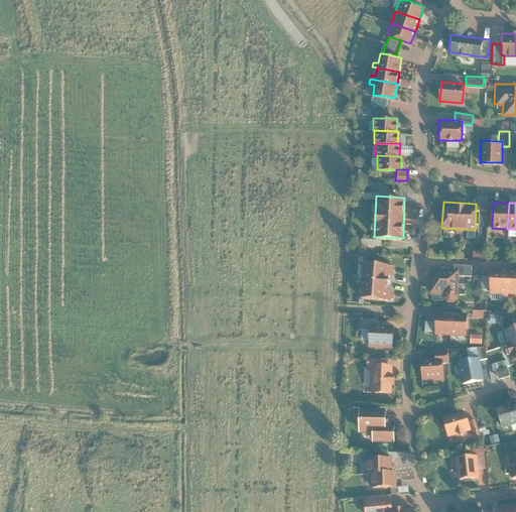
[(392,274),(393,264),(361,262),(358,297),(390,299),(391,289),(387,289),(388,275),(392,274)]
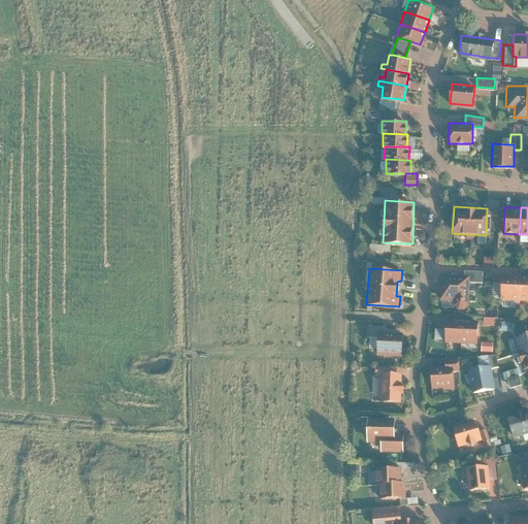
[(463,274),(439,273),(438,299),(453,300),(453,304),(457,308),(463,308),(467,304),(468,281),(482,281),(482,270),(463,269),(463,274)]
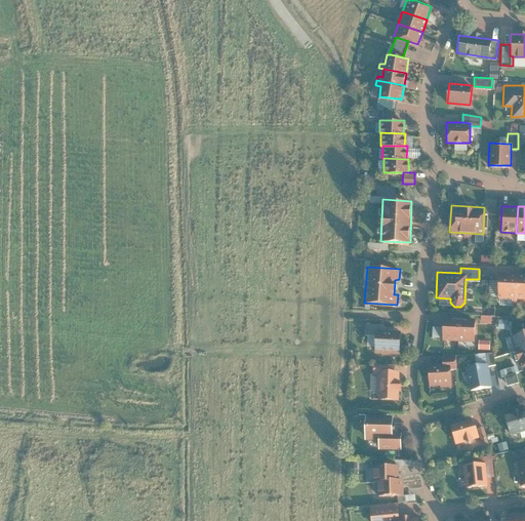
[(518,273),(498,272),(496,297),(512,298),(512,302),(516,302),(516,298),(518,273)]
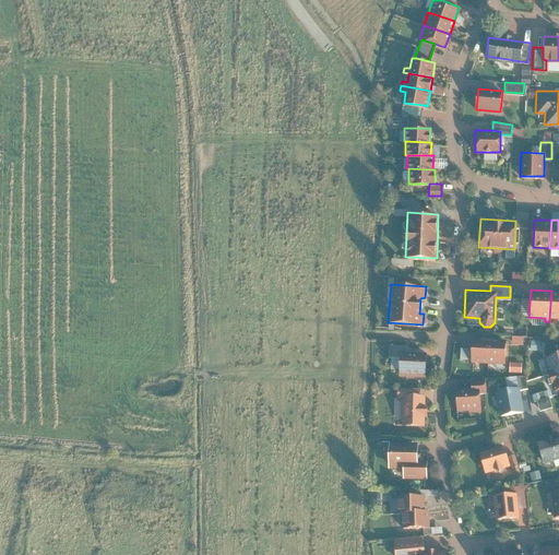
[(558,291),(551,291),(549,318),(558,318),(558,291)]
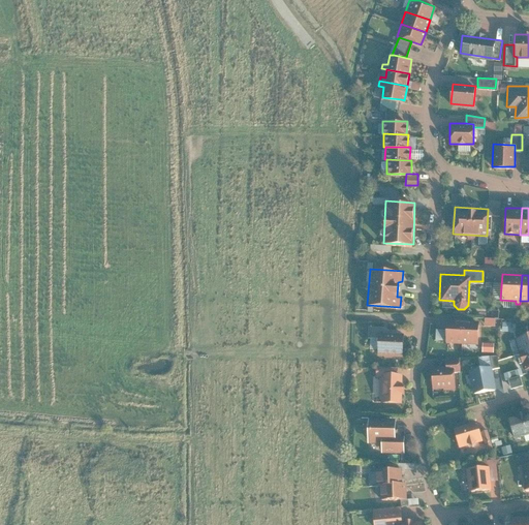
[(462,343),(463,320),(445,319),(444,342),(462,343)]
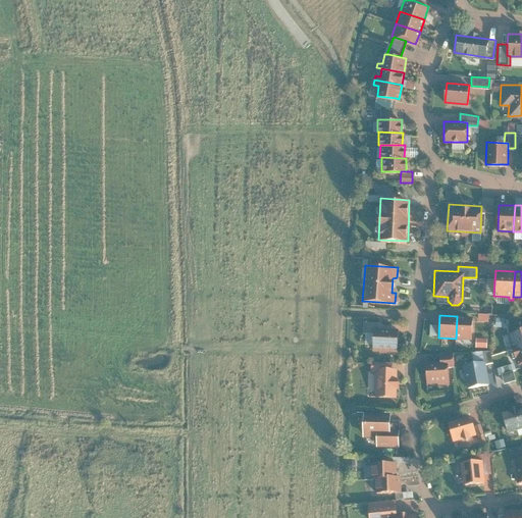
[(472,340),(473,317),(457,316),(456,339),(472,340)]
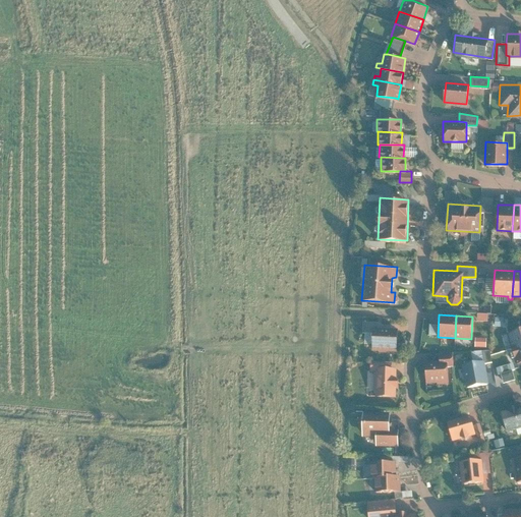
[(361,332),(371,332),(371,327),(378,327),(378,322),(361,321),(361,332)]
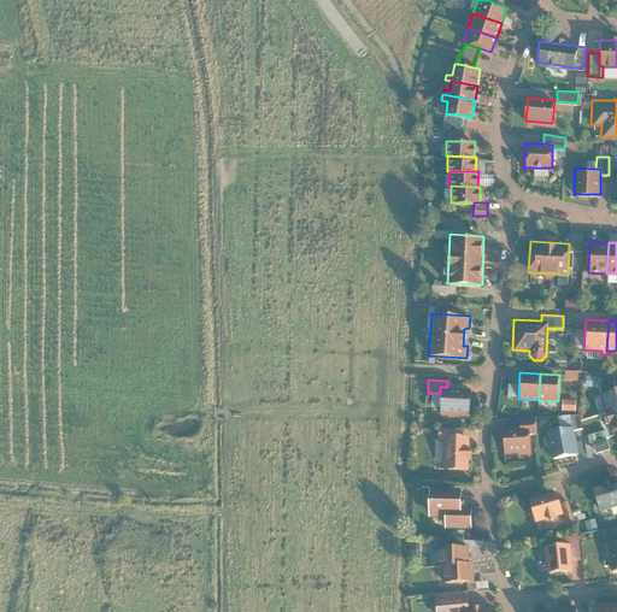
[(470,388),(447,387),(440,387),(440,393),(439,413),(469,415),(470,388)]
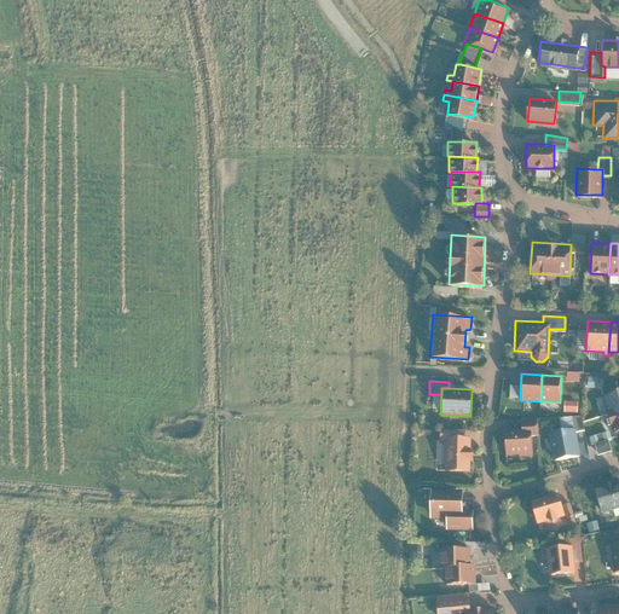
[(618,391),(602,395),(607,411),(618,407),(618,391)]
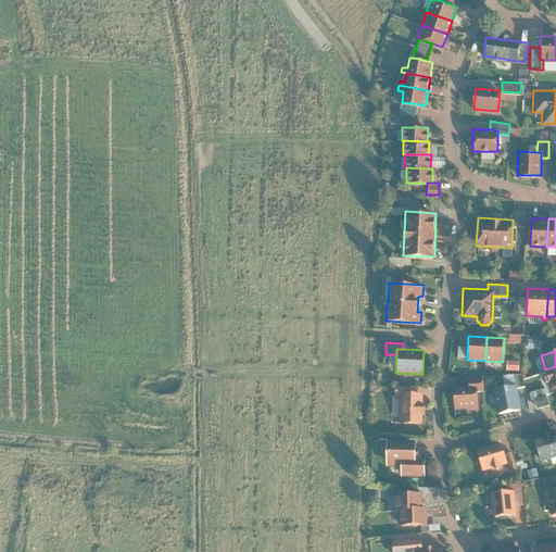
[(520,367),(521,359),(510,356),(509,366),(520,367)]
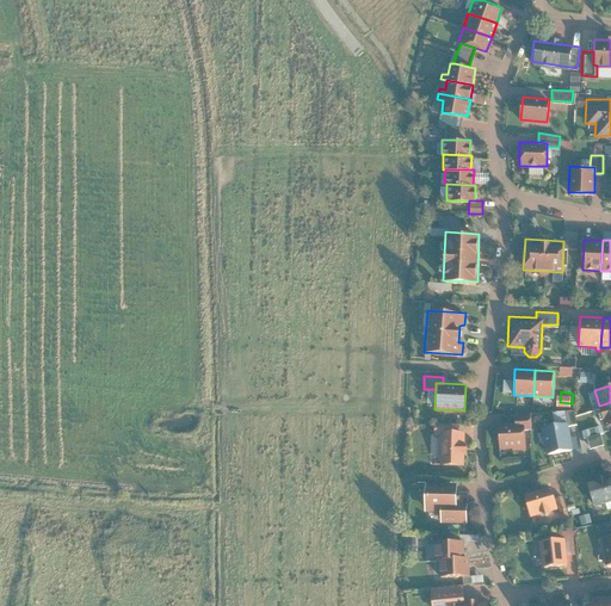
[(610,402),(599,406),(600,414),(610,410),(610,402)]
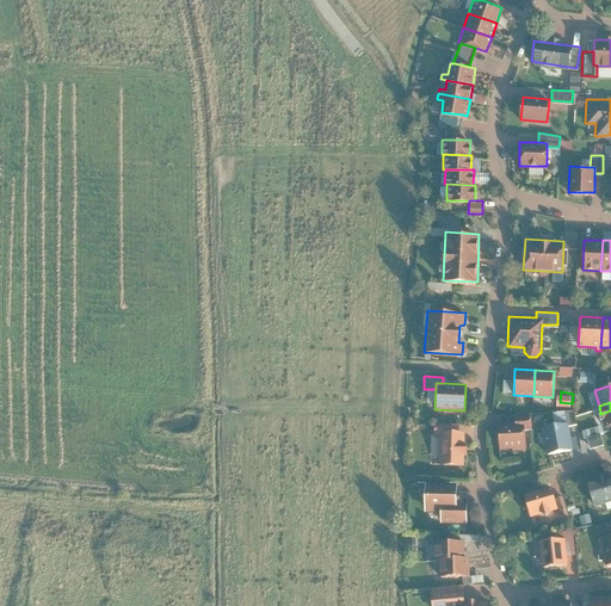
[(575,424),(573,409),(566,410),(568,425),(575,424)]
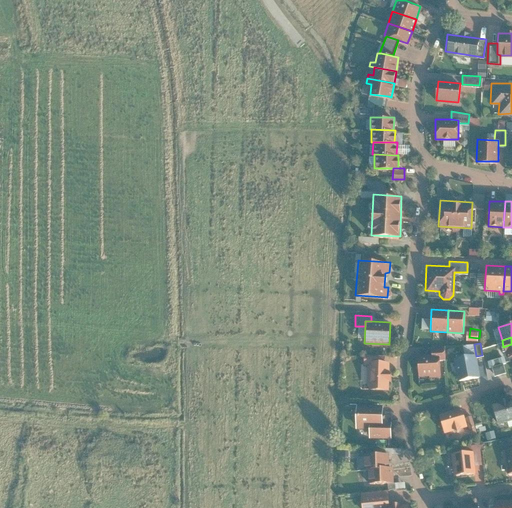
[(511,356),(511,344),(503,347),(507,358),(511,356)]
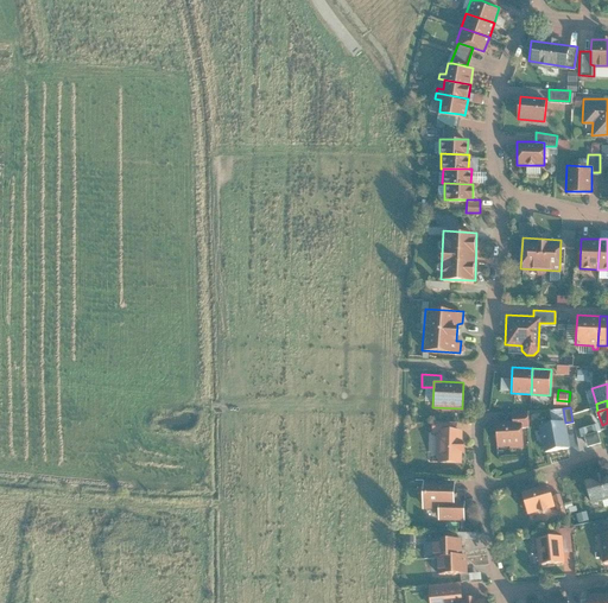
[(529,425),(529,410),(511,410),(511,420),(494,421),(495,446),(510,445),(510,446),(523,446),(521,426),(529,425)]
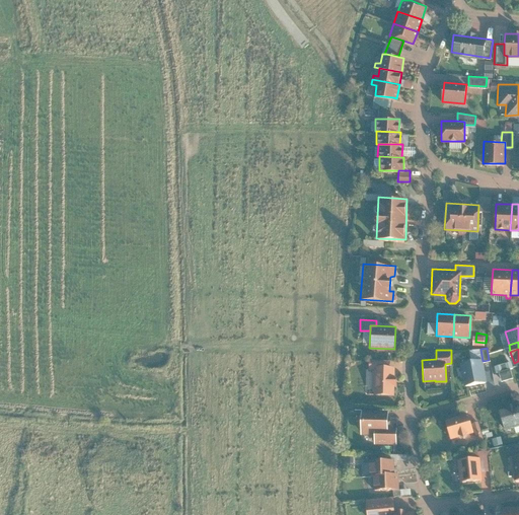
[(486,381),(482,359),(458,364),(463,385),(486,381)]
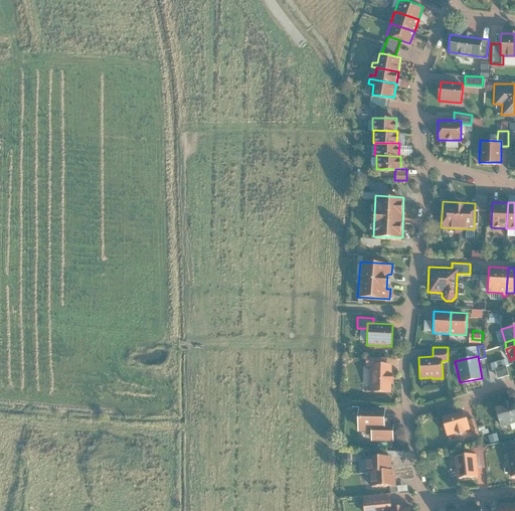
[(365,366),(370,366),(370,363),(385,363),(385,357),(365,357),(365,366)]
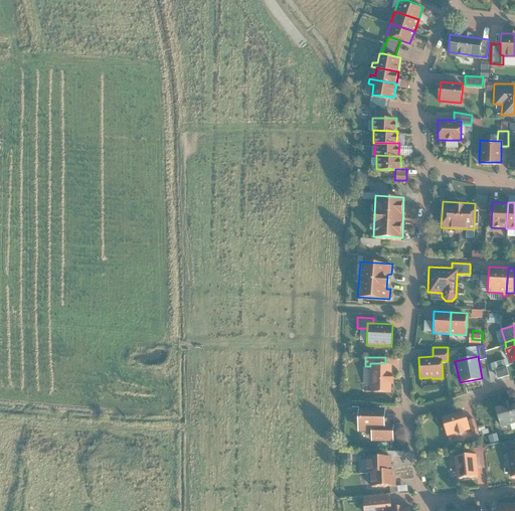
[(369,391),(389,391),(390,363),(385,363),(370,363),(370,366),(369,391)]
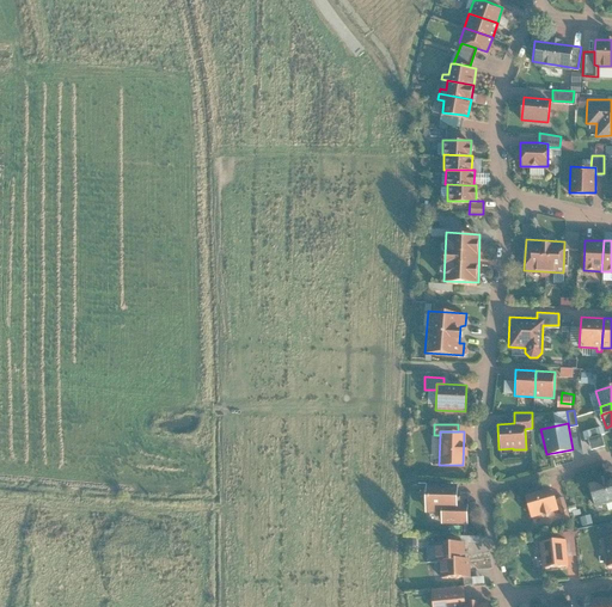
[(611,476),(587,483),(594,507),(611,501),(611,476)]
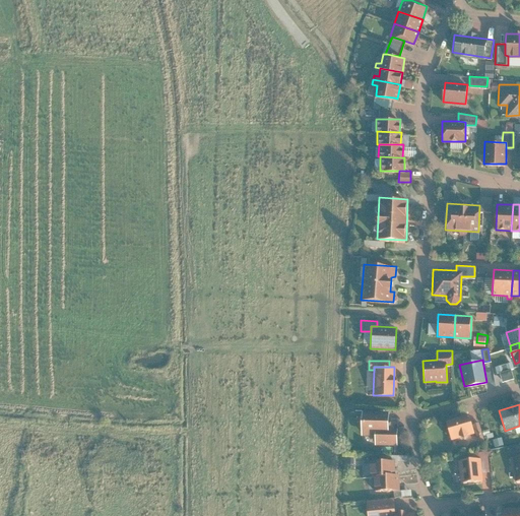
[(374,443),(396,443),(397,429),(390,429),(390,422),(386,422),(386,411),(378,410),(378,407),(364,406),(364,410),(362,410),(361,435),(374,435),(374,443)]
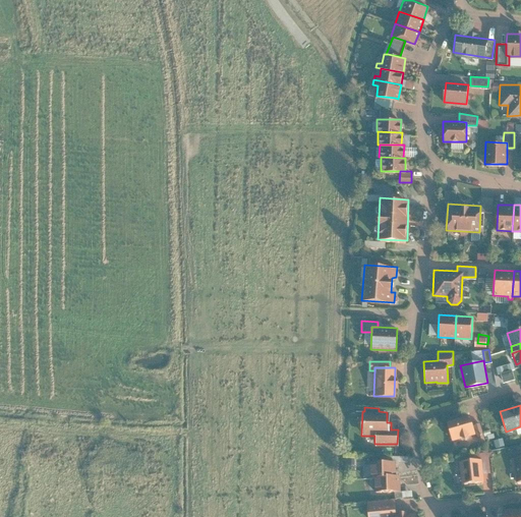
[(475,434),(469,415),(446,421),(451,441),(475,434)]
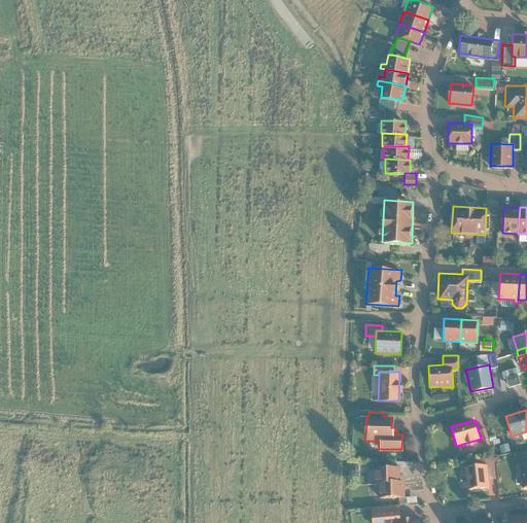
[(491,446),(485,427),(479,429),(484,448),(491,446)]
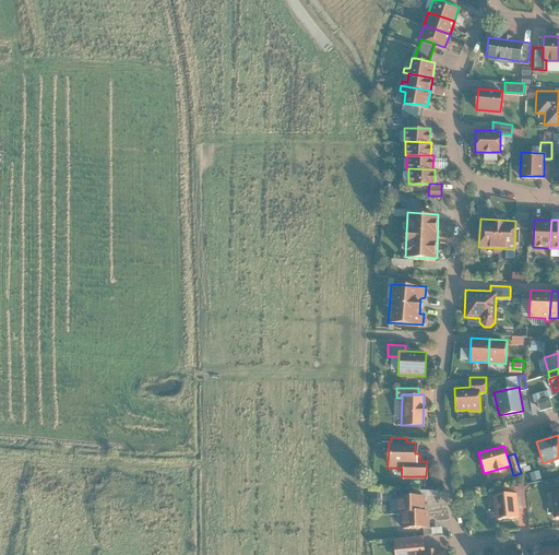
[(492,495),(495,519),(519,517),(518,508),(525,507),(523,484),(509,485),(510,494),(492,495)]
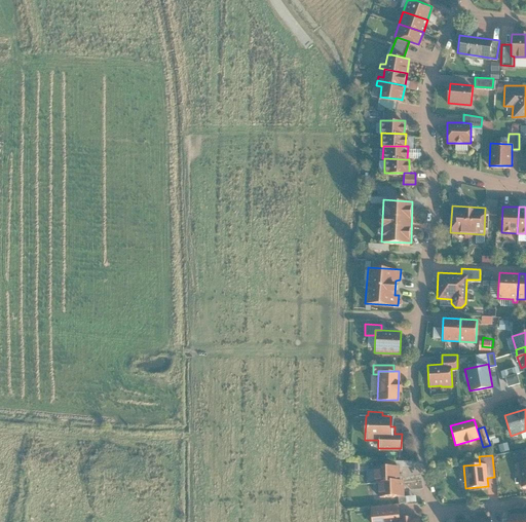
[(399,481),(398,465),(372,467),(372,481),(376,481),(399,481)]
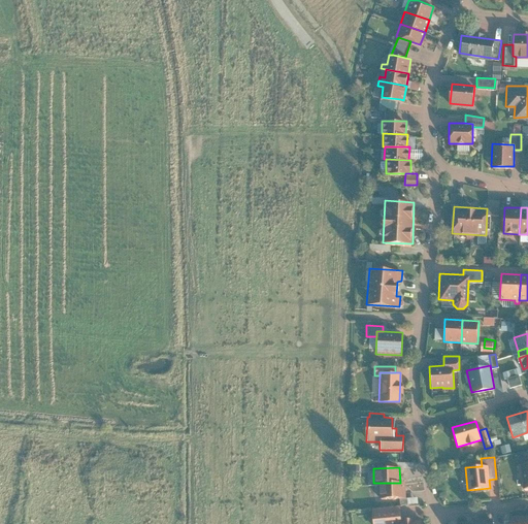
[(400,483),(377,483),(378,498),(404,498),(404,483),(400,483)]
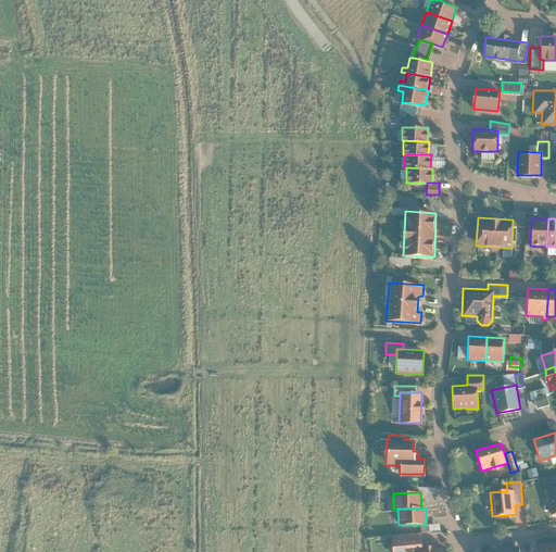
[(392,551),(413,551),(413,550),(420,550),(419,532),(391,535),(392,551)]
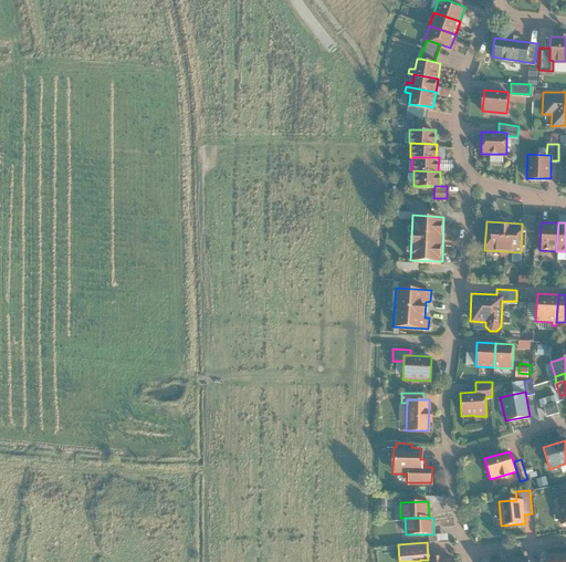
[(564,561),(564,552),(546,553),(546,561),(564,561)]
